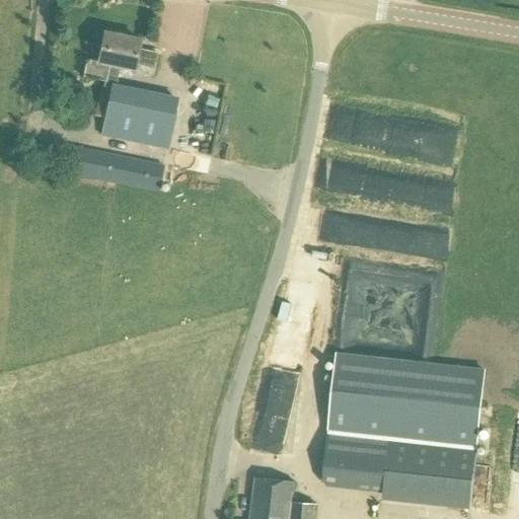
[(115,87),(116,85),(119,67),(133,69),(132,74),(152,78),(157,53),(138,50),(140,40),(103,32),(98,61),(86,59),(83,77),(103,80),(102,86),(99,86),(93,116),(102,118),(104,119),(112,86),(115,87)]
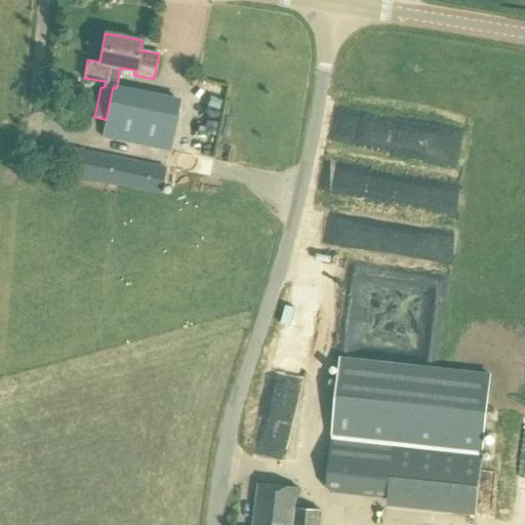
[(106,120),(104,119),(97,153),(72,148),(66,175),(159,195),(165,166),(142,161),(144,147),(169,152),(179,99),(117,86),(116,88),(113,87),(106,120)]
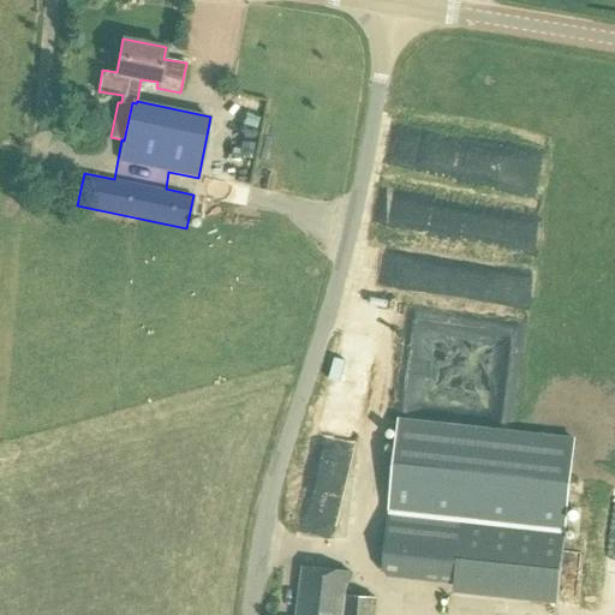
[(396,431),(381,569),(401,572),(404,547),(440,550),(437,575),(455,578),(457,568),(531,577),(530,593),(557,597),(574,436),(398,417),(396,425),(396,431)]
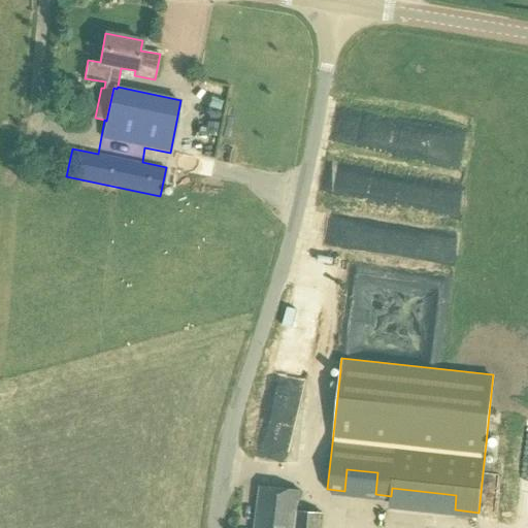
[(321,527),(323,514),(297,512),(299,491),(260,486),(255,527),(321,527)]
